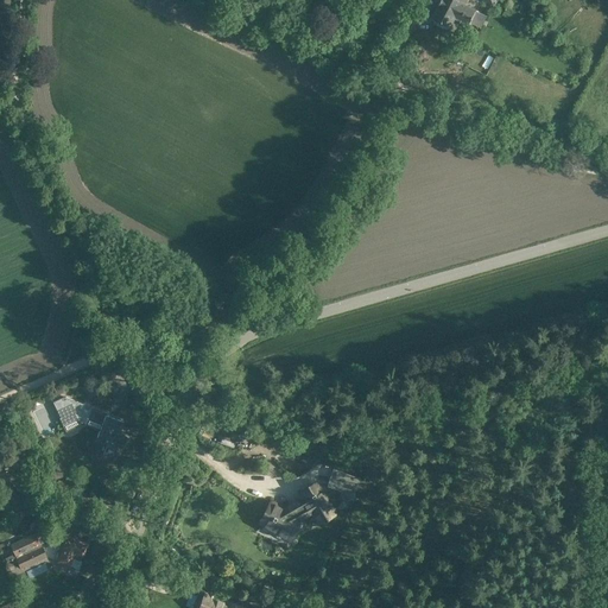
[(450,29),(455,18),(461,20),(460,23),(468,27),(476,11),(464,5),(467,0),(441,0),(442,0),(442,1),(439,6),(439,5),(436,11),(437,11),(432,20),(450,29)]
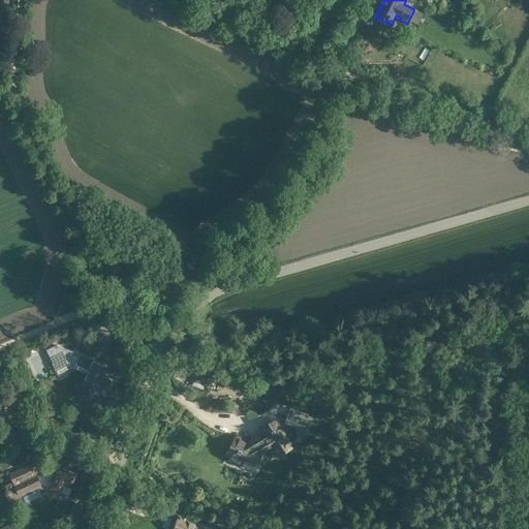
[(56,345),(45,350),(55,370),(65,365),(74,368),(75,364),(88,369),(83,383),(93,386),(90,395),(99,399),(110,383),(112,381),(103,376),(106,367),(97,363),(97,365),(91,363),(93,359),(56,345)]
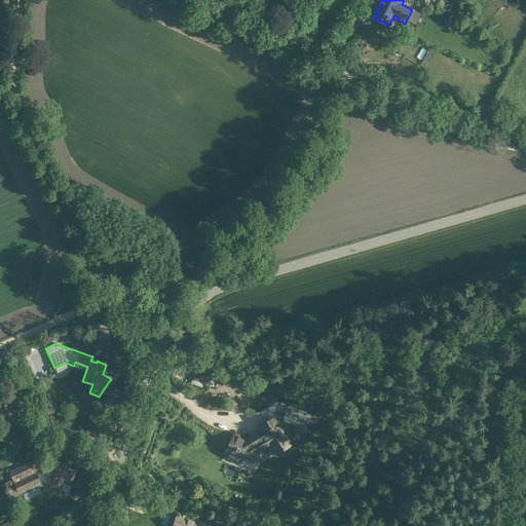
[(0,436),(14,429),(10,422),(13,421),(10,415),(14,414),(10,405),(0,409),(0,436)]
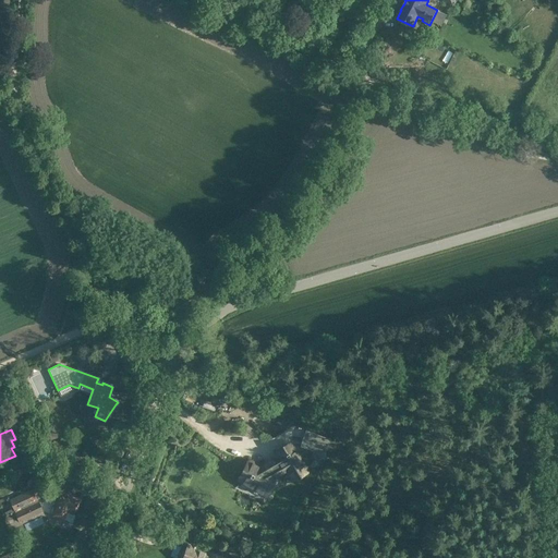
[(305,429),(300,445),(313,450),(312,453),(314,455),(313,456),(314,458),(318,459),(320,458),(322,457),(323,458),(330,438),(305,429)]
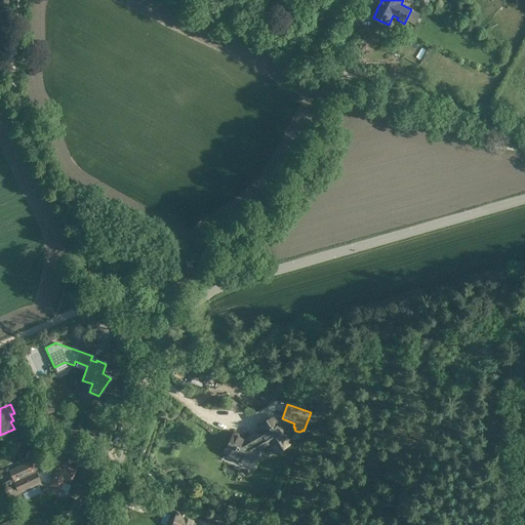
[(234,435),(224,450),(248,465),(257,449),(257,448),(268,442),(273,452),(288,443),(273,416),(257,425),(260,431),(243,440),(234,435)]
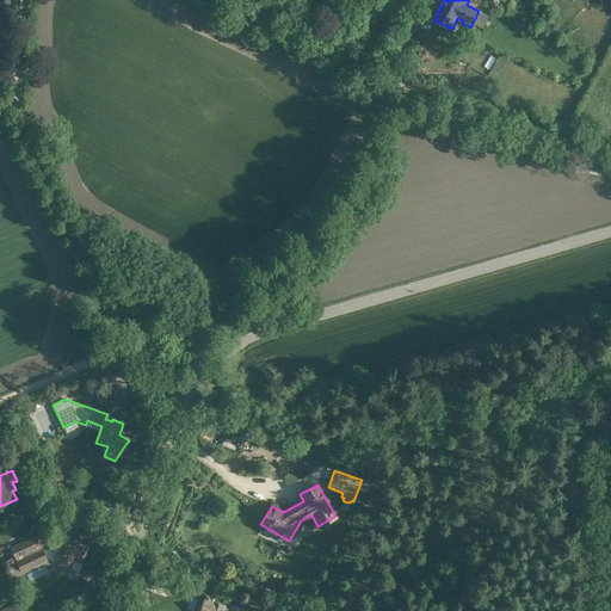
[(43,532),(10,548),(16,560),(42,547),(41,543),(47,541),(43,532)]
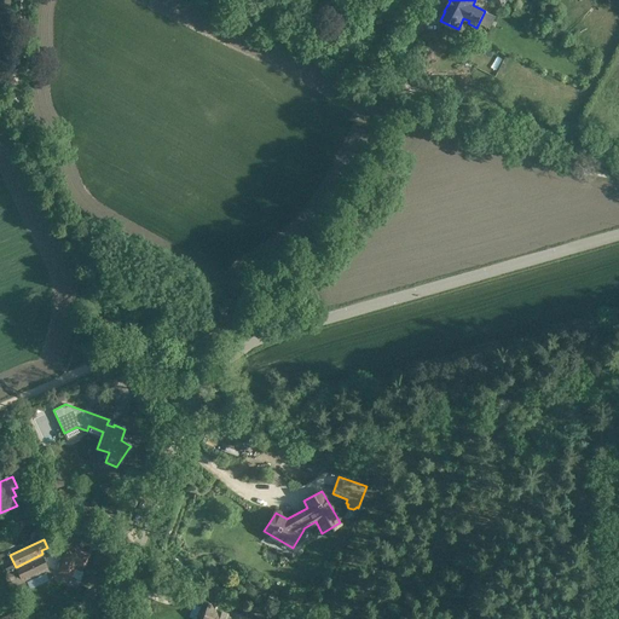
[(61,555),(58,561),(63,562),(59,572),(70,576),(76,562),(84,565),(87,554),(67,547),(63,556),(61,555)]
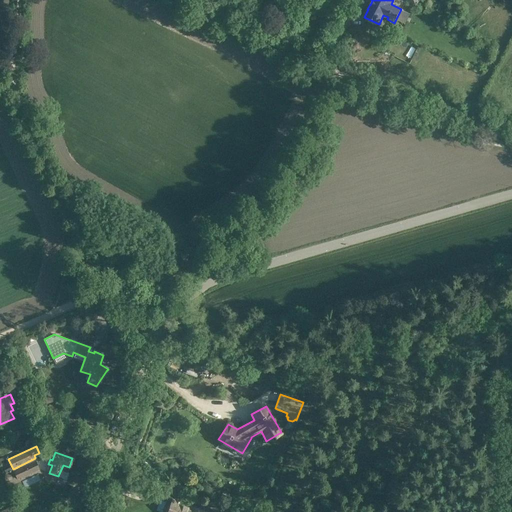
[(35,458),(13,469),(18,480),(40,469),(35,458)]
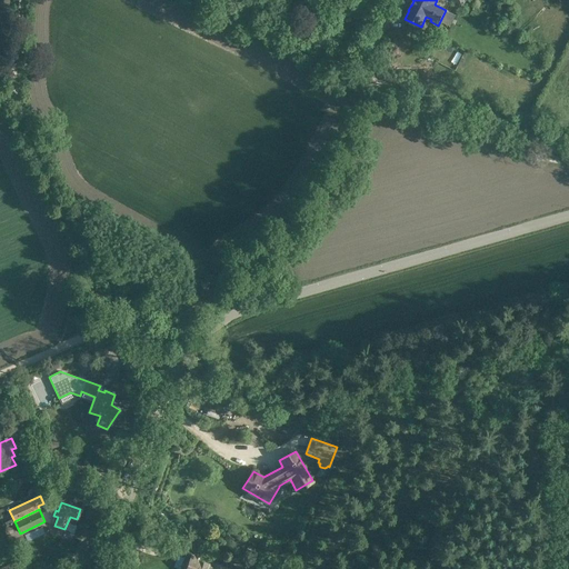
[(191,556),(186,568),(228,568),(213,563),(199,558),(199,559),(196,557),(191,556)]
